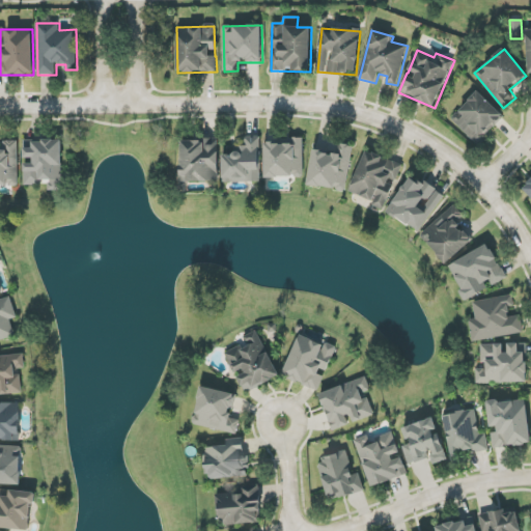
[(505,117),(477,91),(451,119),(479,144),(505,117)]
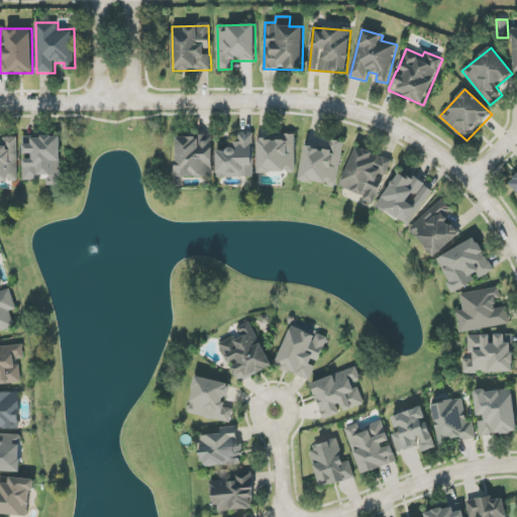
[(218,178),(254,177),(252,132),(239,133),(239,142),(217,143),(218,178)]
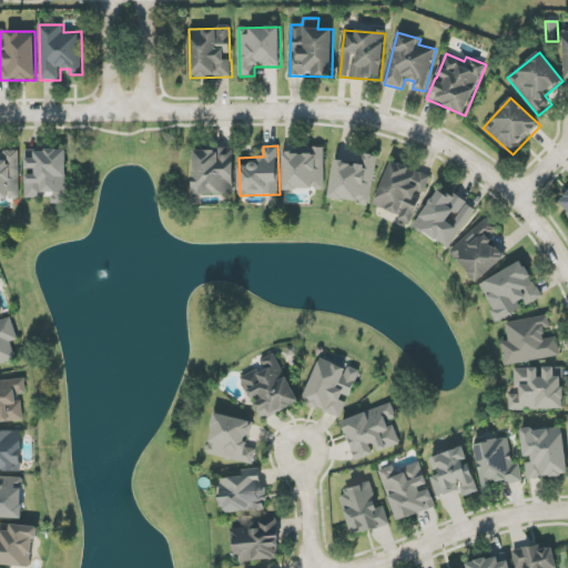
[(284,152),(283,190),(325,190),(325,148),(310,148),(310,152),(284,152)]
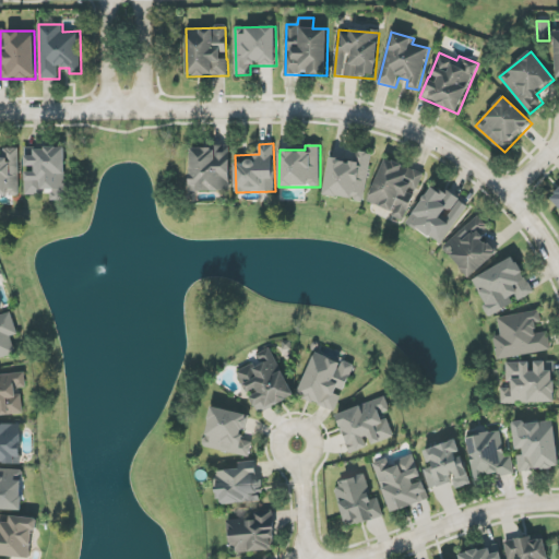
[(190,147),(191,191),(230,191),(229,146),(190,147)]
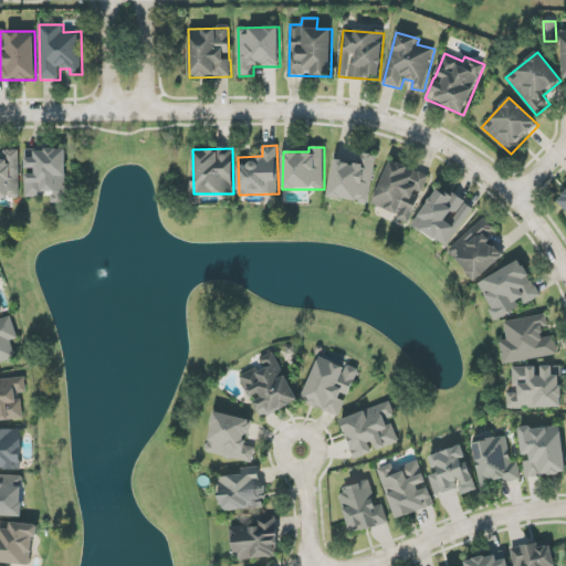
[(66,149),(25,150),(25,169),(34,169),(34,174),(25,174),(25,198),(51,198),(51,201),(66,201),(66,149)]
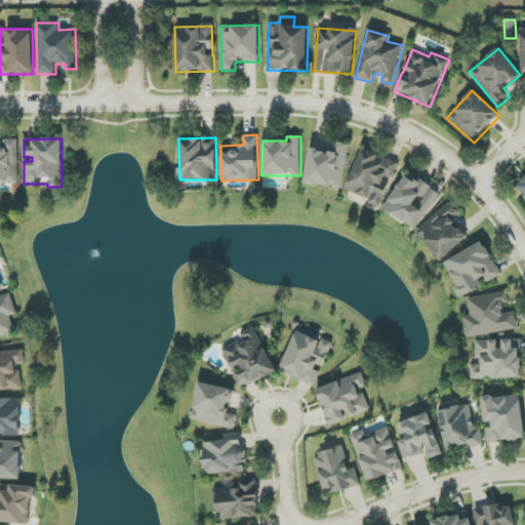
[(0,184),(18,184),(17,139),(3,139),(3,150),(0,149),(0,184)]
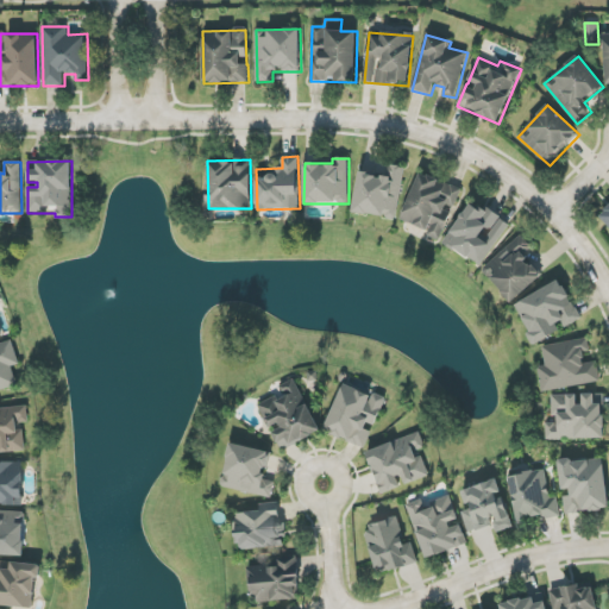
[(360,173),(353,212),(396,219),(406,168),(389,165),(388,177),(360,173)]
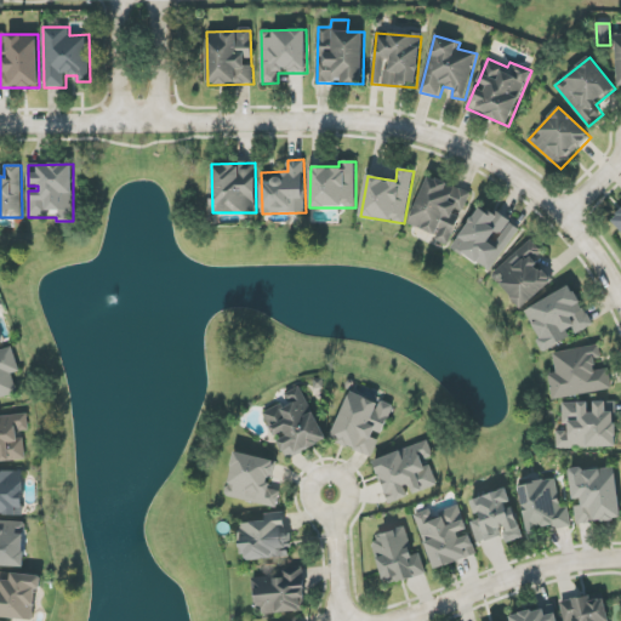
[(409,226),(450,243),(462,214),(463,215),(472,193),(428,176),(409,226)]
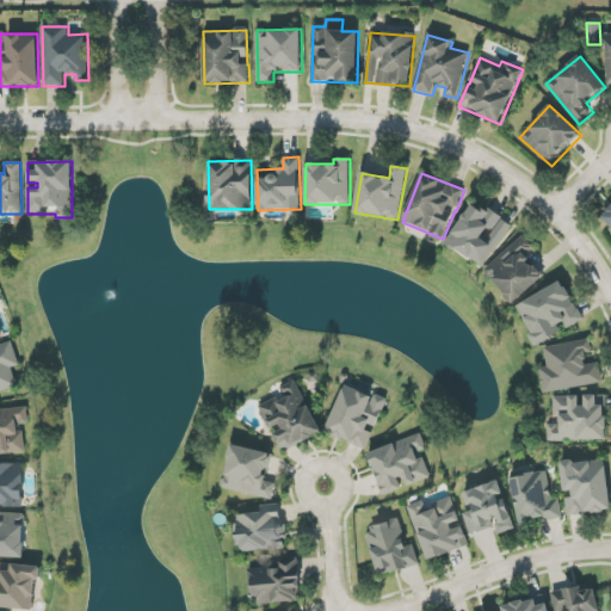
[(445,242),(482,269),(511,227),(475,201),(445,242)]
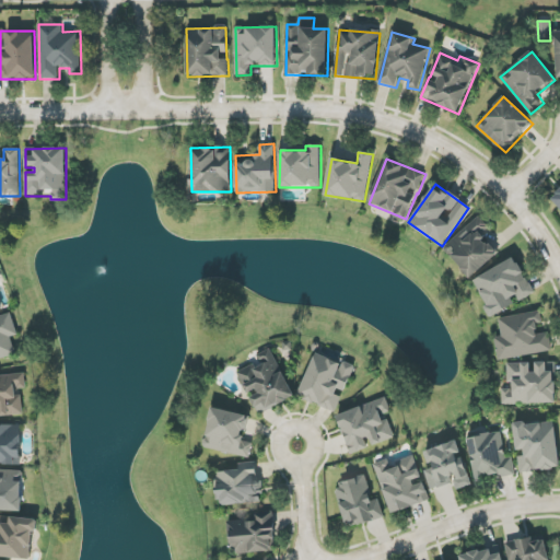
[(499,254),(482,234),(489,228),(479,217),(444,248),(471,279),(499,254)]
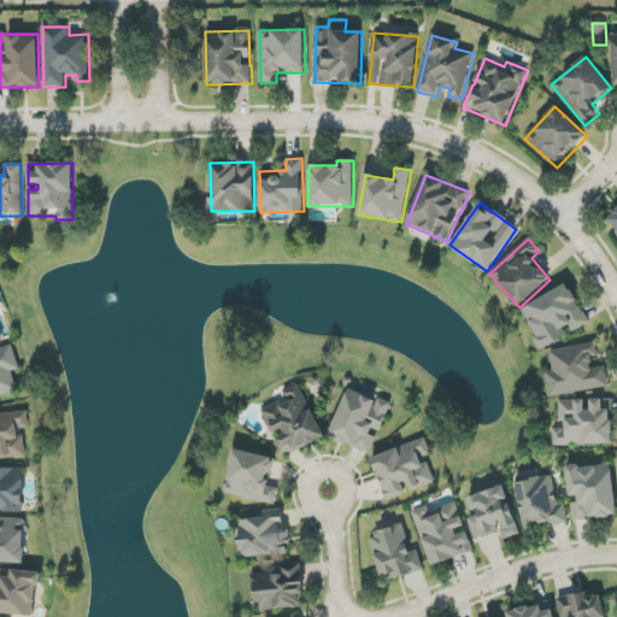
[(588,325),(571,285),(522,306),(541,350),(571,336),(570,334),(588,325)]
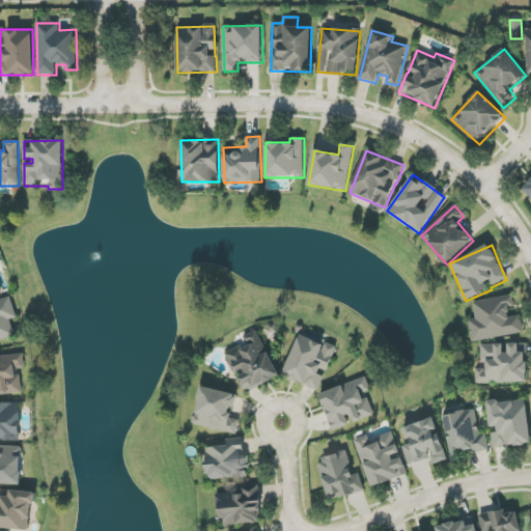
[(473,342),(524,333),(521,315),(510,316),(508,307),(515,306),(513,295),(473,302),(476,318),(469,319),(473,342)]
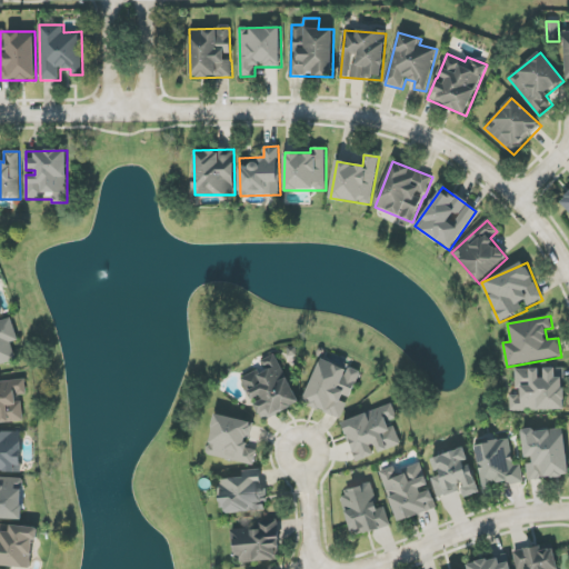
[(0,366),(16,361),(10,342),(19,340),(12,319),(0,322),(0,366)]
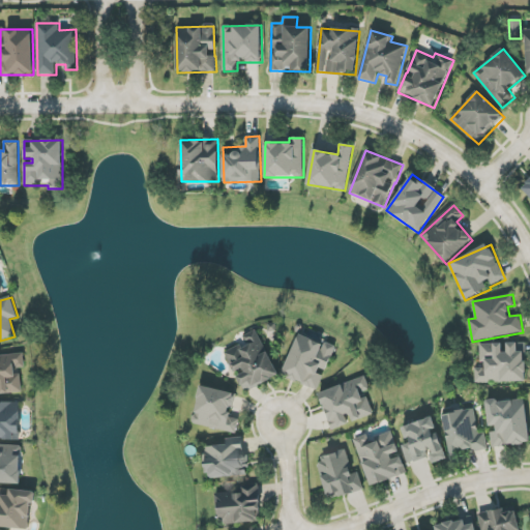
[(243,335),(247,346),(238,350),(237,347),(226,352),(242,392),(278,377),(258,329),(243,335)]
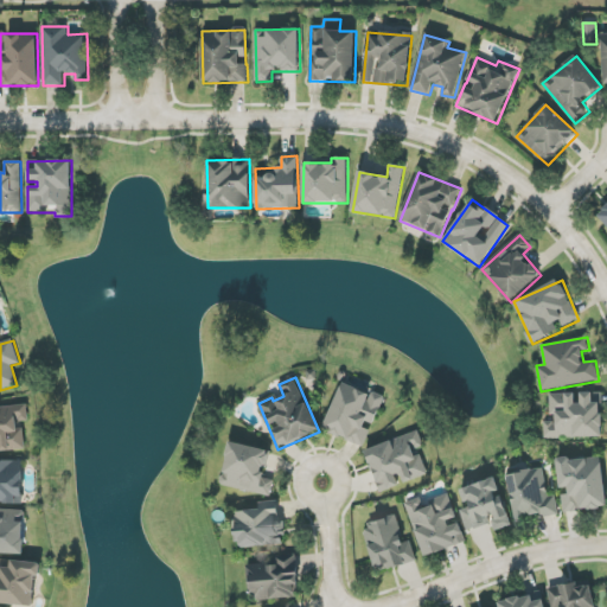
[(325,433),(365,446),(371,427),(375,428),(384,397),(340,383),(325,433)]
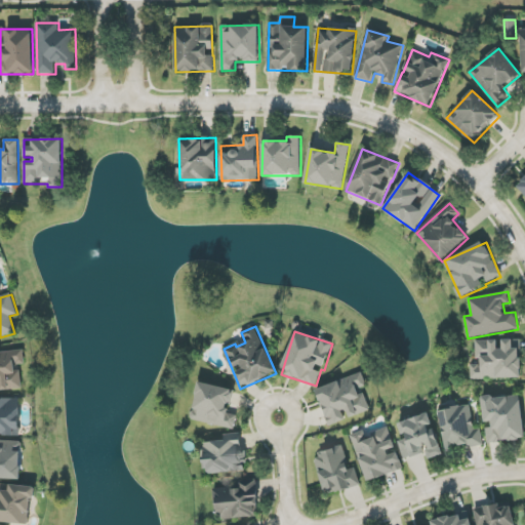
[(476,340),(476,363),(472,363),(472,379),(521,378),(521,339),(502,339),(502,349),(497,349),(497,340),(476,340)]
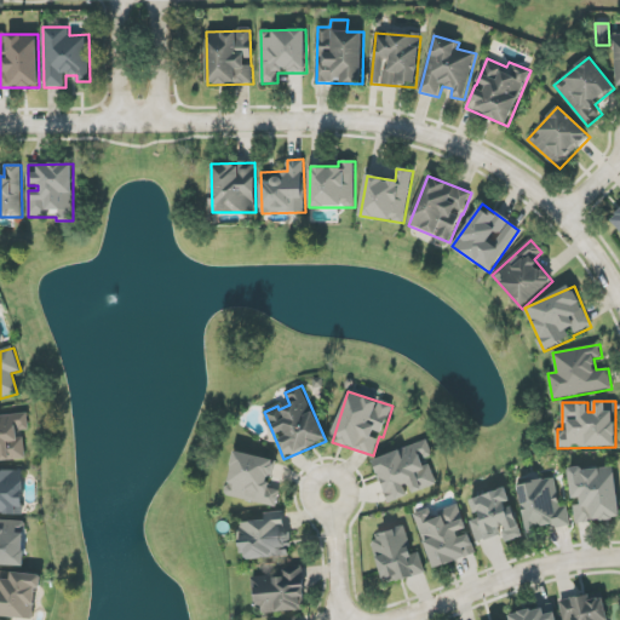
[(0,415),(0,461),(26,459),(23,431),(30,431),(28,414),(0,415)]
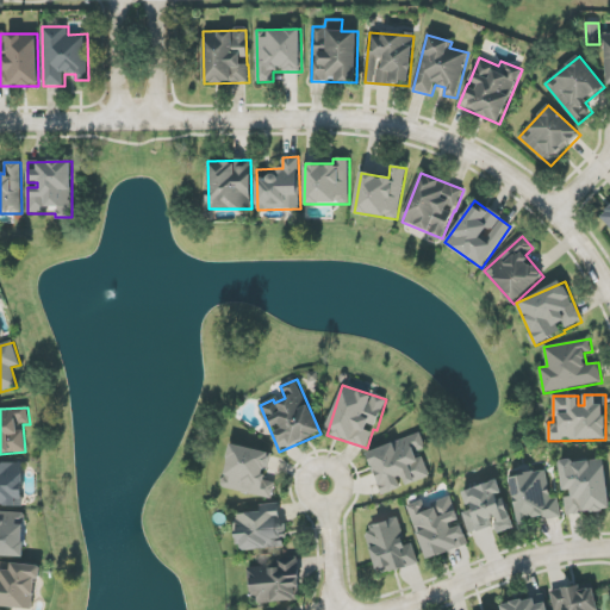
[(368,452),(383,495),(405,487),(404,486),(430,478),(421,450),(427,448),(422,434),(368,452)]
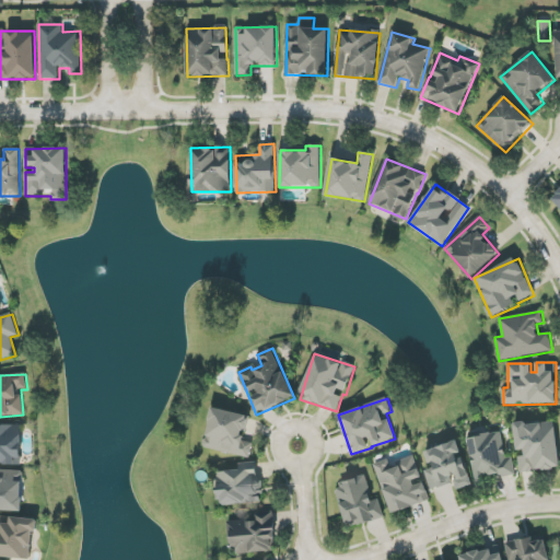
[(251,457),(253,443),(244,441),(249,416),(211,408),(203,448),(251,457)]
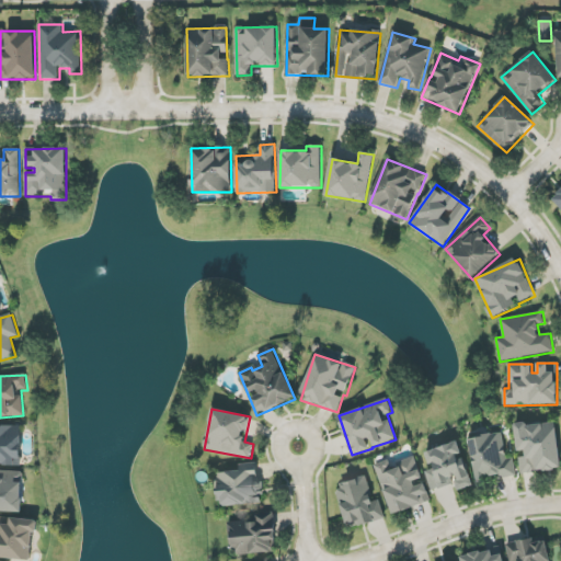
[(515,425),(517,455),(519,455),(521,473),(560,470),(557,422),(515,425)]
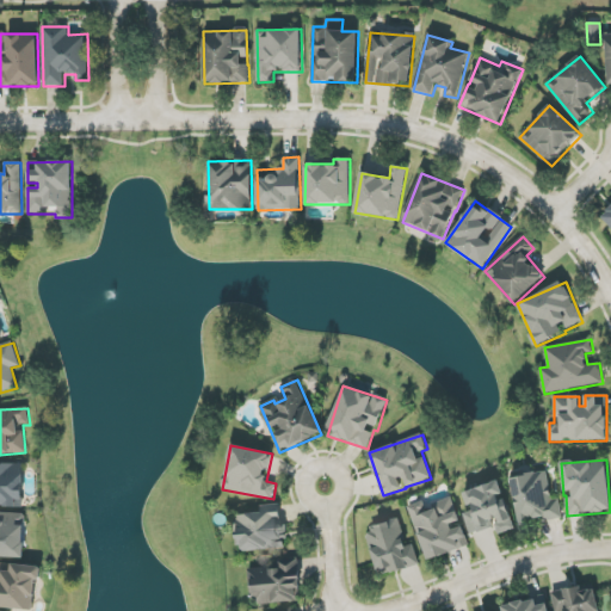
[(0,506),(23,507),(24,464),(0,463),(0,506)]
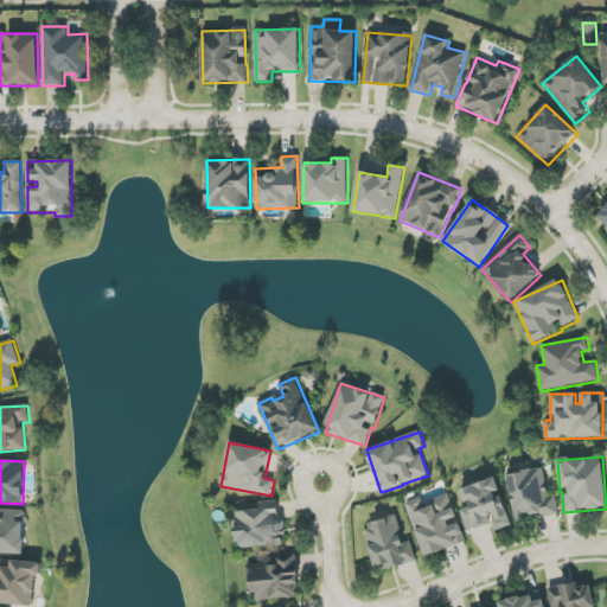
[(560,516),(556,496),(549,497),(544,468),(506,474),(515,523),(530,521),(560,516)]
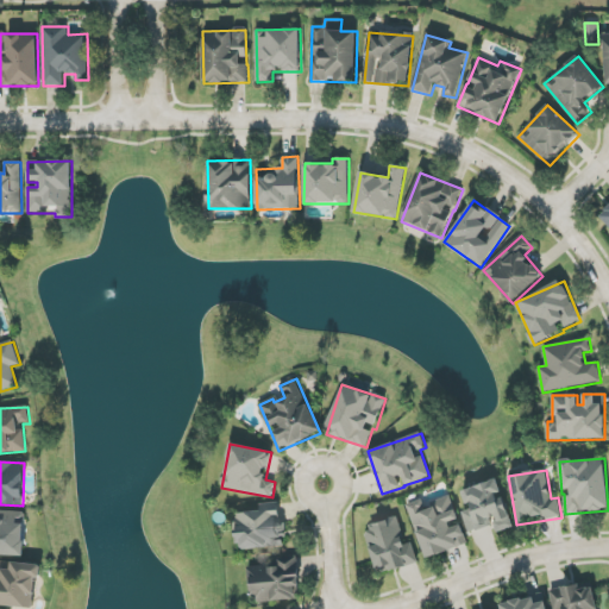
[(513,528),(498,479),(463,490),(468,510),(463,512),(469,533),(494,526),(496,533),(513,528)]
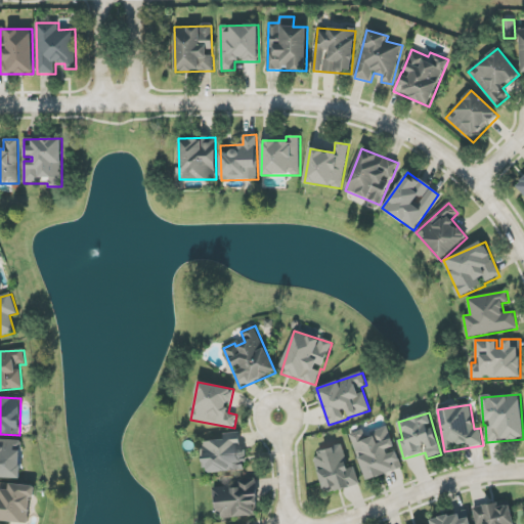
[(366,481),(403,468),(396,449),(395,449),(387,427),(365,434),(363,430),(350,434),(366,481)]
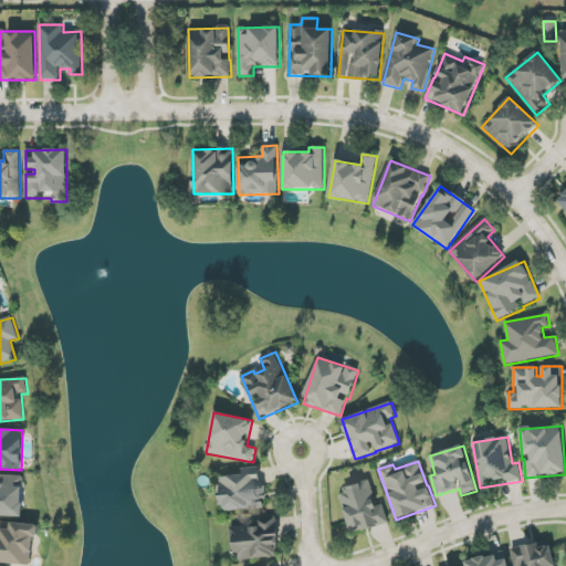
[(222,511),(264,507),(261,468),(241,469),(242,475),(219,478),(222,511)]
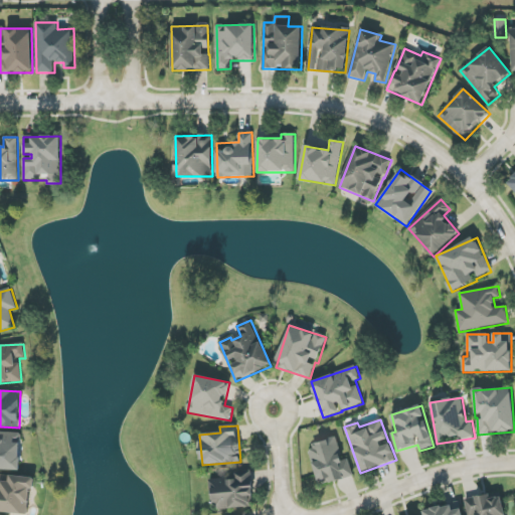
[(21,433),(0,432),(0,470),(21,470),(21,433)]
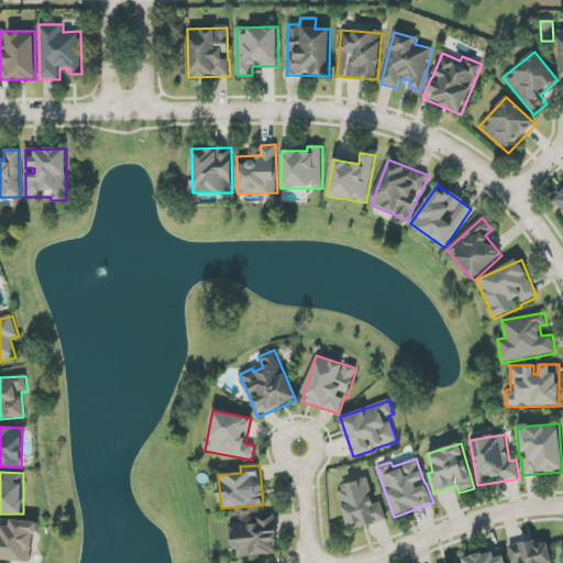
[(387,521),(382,501),(375,503),(368,477),(338,487),(350,531),(387,521)]
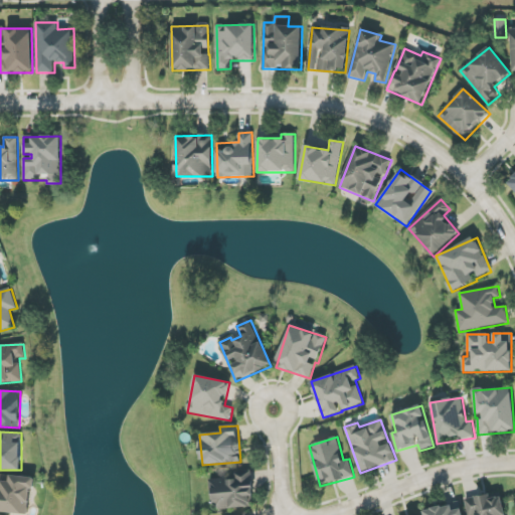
[(254,507),(251,471),(233,473),(233,478),(211,480),(213,510),(254,507)]
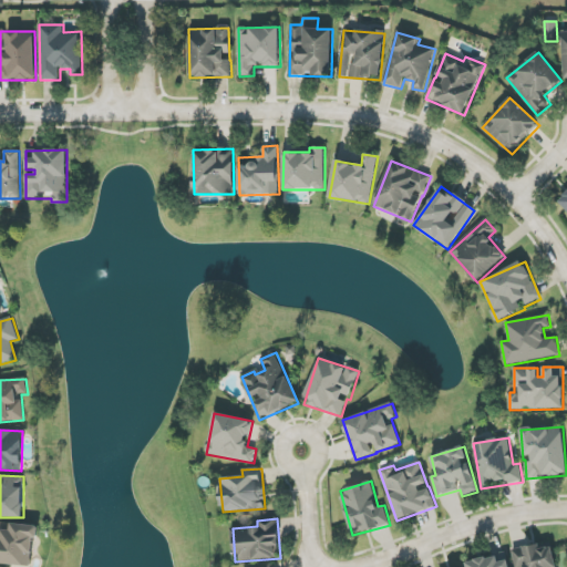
[(37,526),(0,522),(0,563),(32,566),(37,526)]
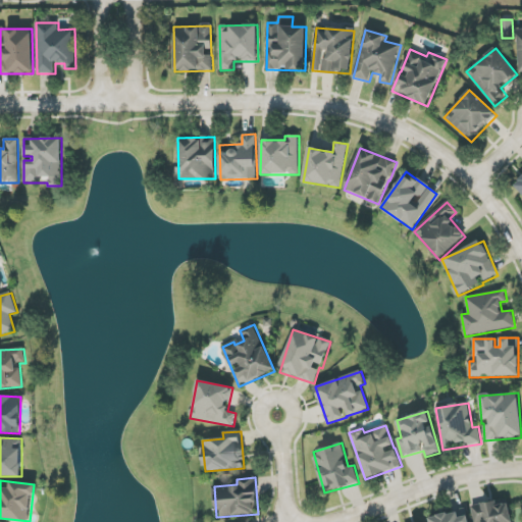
[(512,521),(508,503),(497,505),(496,501),(471,507),(474,521),(512,521)]
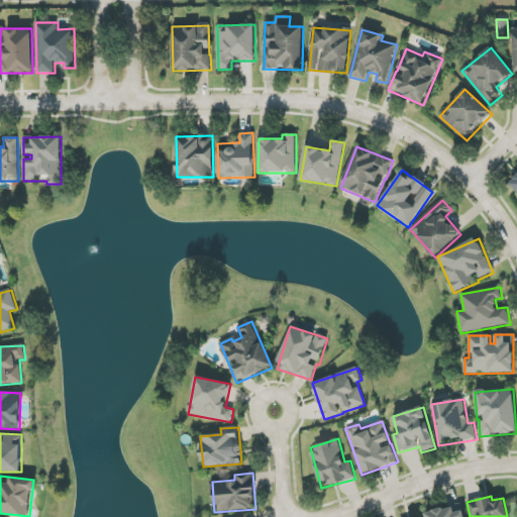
[(463,516),(461,504),(425,512),(425,516),(463,516)]
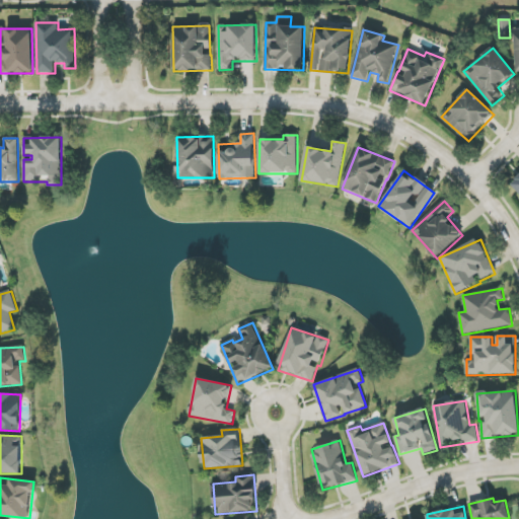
All buildings are outlined.
